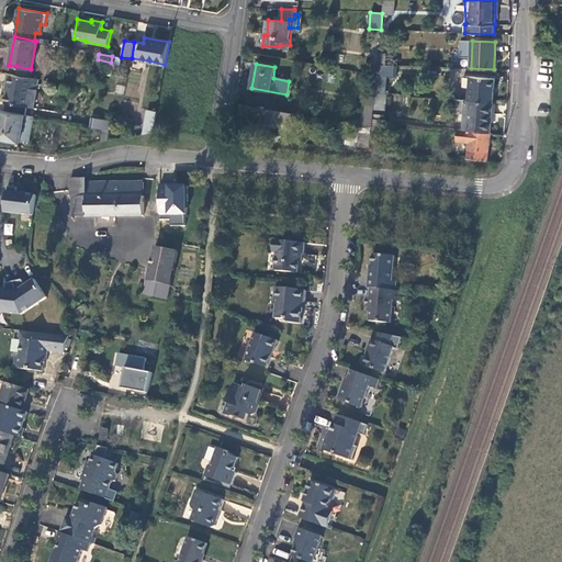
[(394,66),(378,65),(377,76),(393,77),(394,66)]
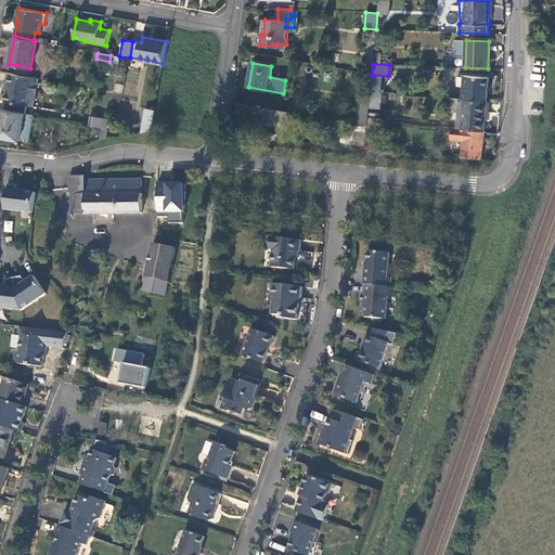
[(30,68),(16,65),(15,74),(29,76),(30,68)]
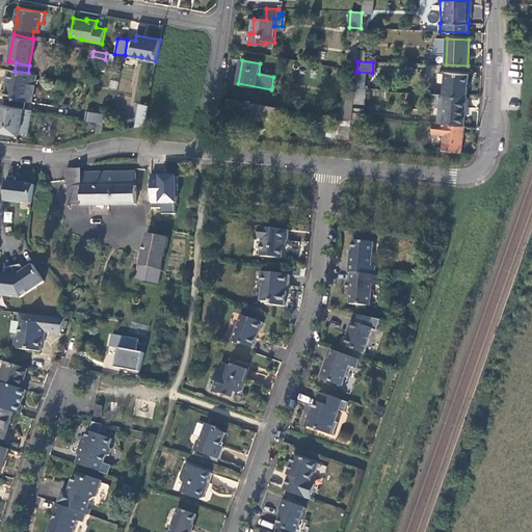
[(15,71),(8,70),(6,79),(8,80),(4,98),(25,101),(29,84),(35,85),(37,75),(28,73),(15,71)]
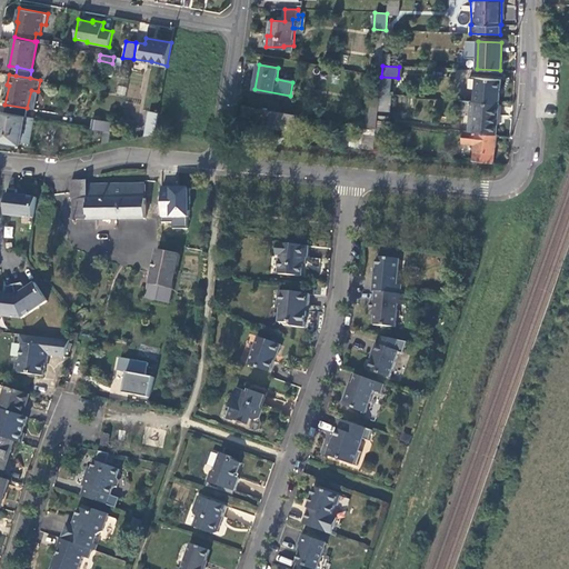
[(476,91),(476,102),(499,105),(500,80),(469,79),(468,91),(476,91)]
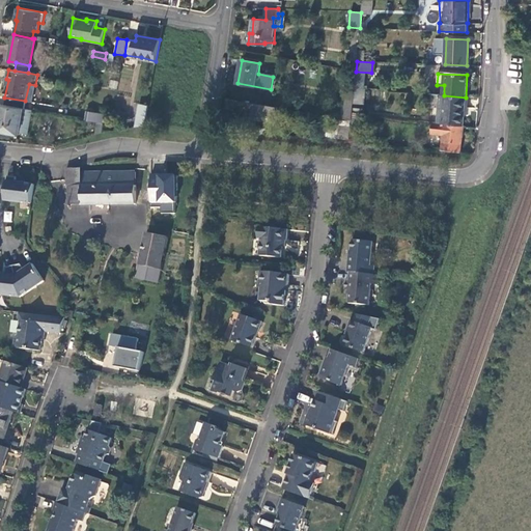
[(466,98),(444,95),(442,123),(464,127),(466,98)]
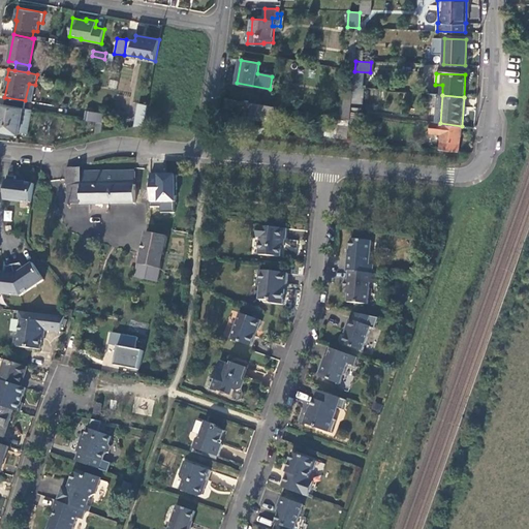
[(350,118),(352,98),(342,97),(340,116),(350,118)]
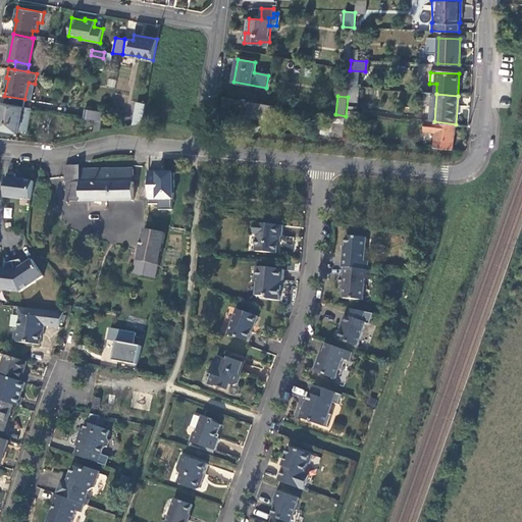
[(240,115),(254,117),(255,114),(271,116),(273,105),(223,97),(222,106),(241,109),(240,115)]
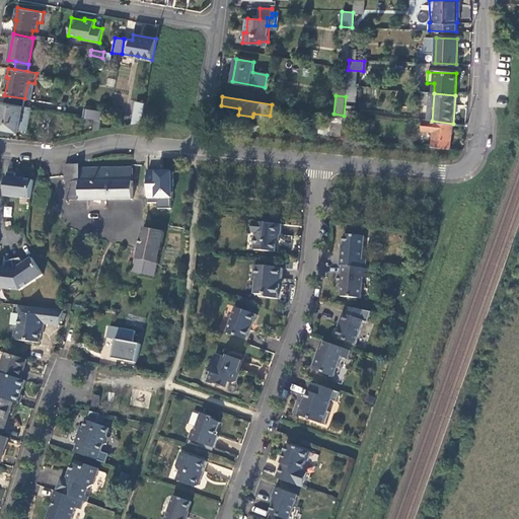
[(23,105),(1,101),(0,105),(0,128),(18,131),(23,105)]
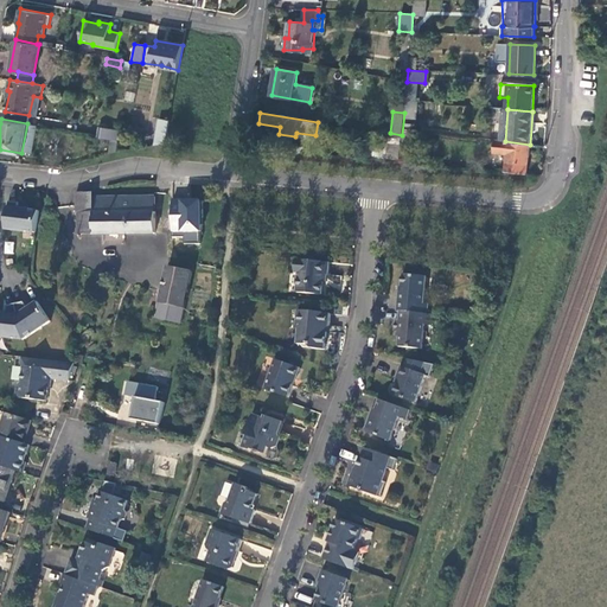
[(168,121),(159,120),(153,145),(164,144),(168,121)]
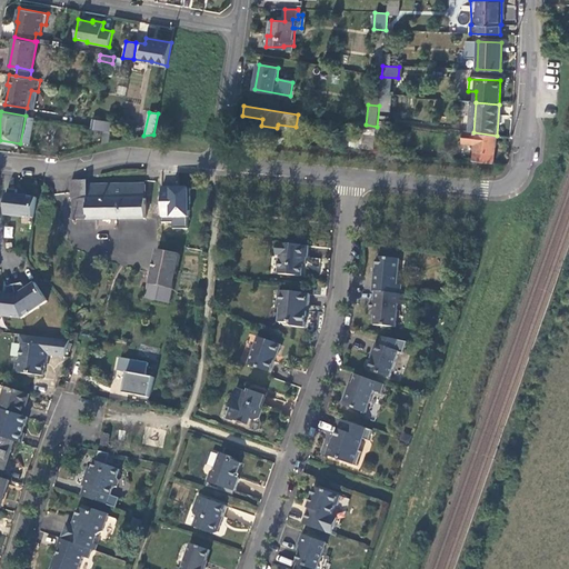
[(386,128),(377,127),(375,152),(383,153),(386,128)]
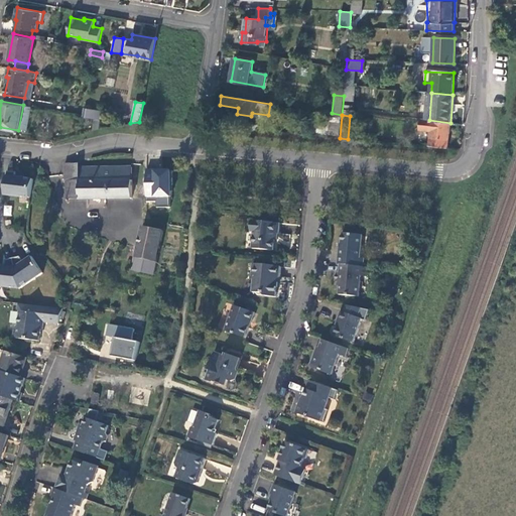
[(425,119),(420,119),(419,130),(430,131),(428,147),(447,148),(450,123),(429,120),(425,119)]
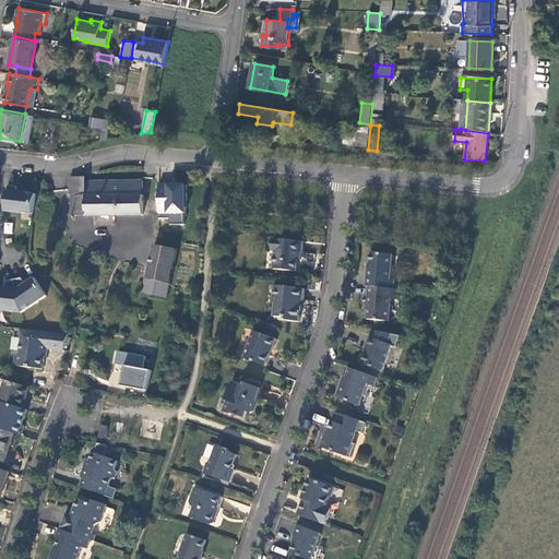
[(85,214),(85,215),(142,214),(142,180),(86,181),(86,177),(70,177),(70,197),(72,197),(72,215),(85,214)]
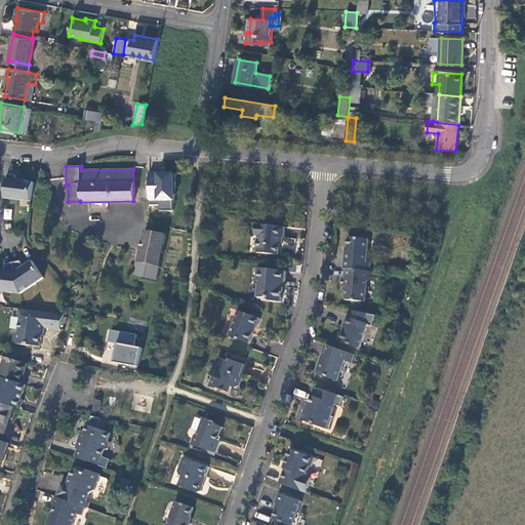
[(172,209),(173,171),(147,170),(145,200),(158,200),(158,209),(172,209)]
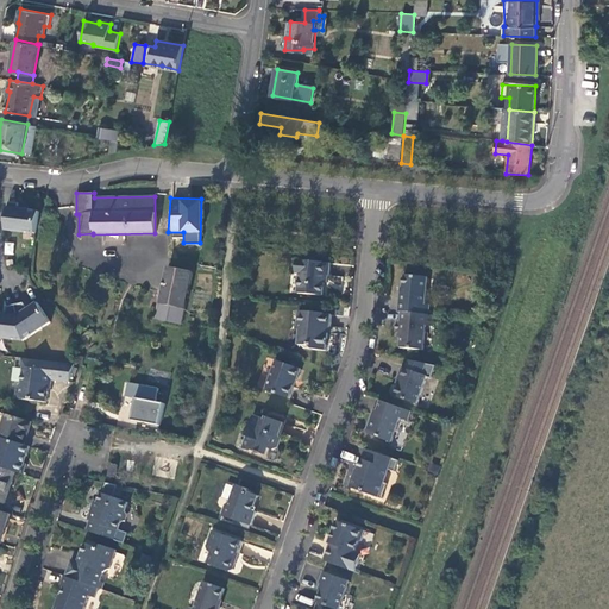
[(18,203),(8,202),(5,231),(35,234),(38,212),(17,209),(18,203)]
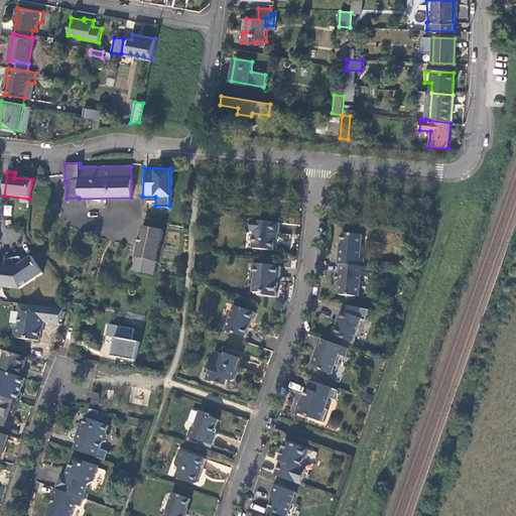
[(0,236),(16,238),(17,227),(7,226),(7,222),(0,221),(0,236)]
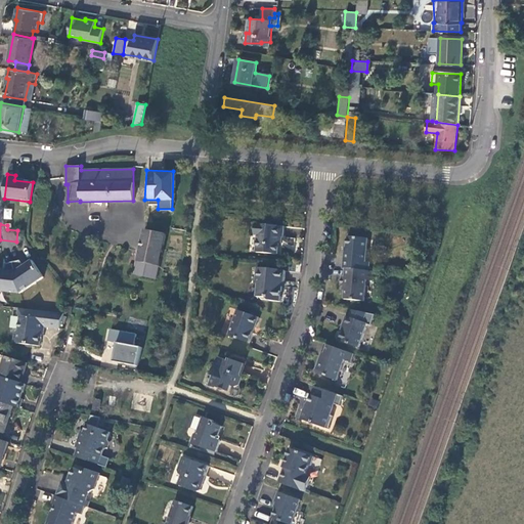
[(285,226),(257,224),(256,236),(259,236),(258,252),(278,254),(279,246),(280,238),(284,239),(285,226)]
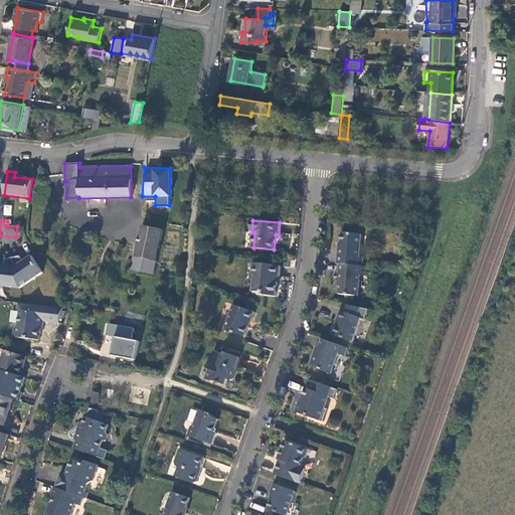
[(162,229),(142,226),(138,245),(129,243),(126,259),(126,260),(135,262),(133,270),(154,274),(162,229)]
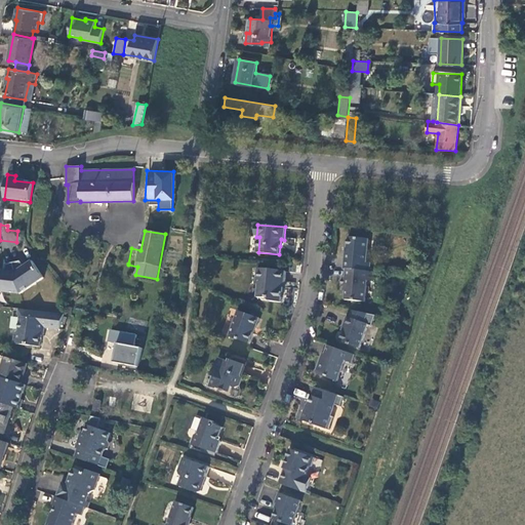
[(344,259),(342,269),(346,270),(368,272),(370,263),(365,263),(368,239),(348,238),(346,253),(345,253),(344,259)]
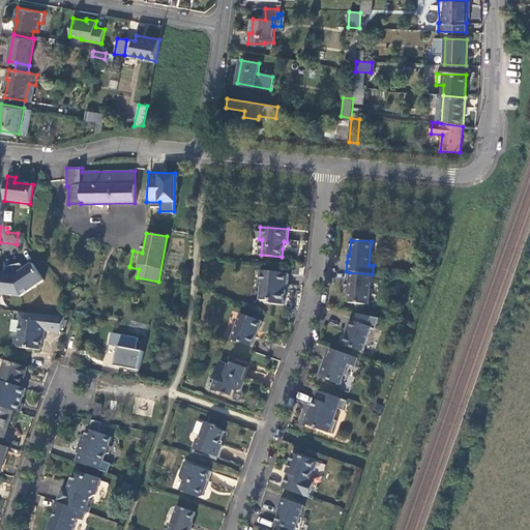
[(20,263),(12,265),(20,296),(43,280),(32,263),(24,269),(20,263)]
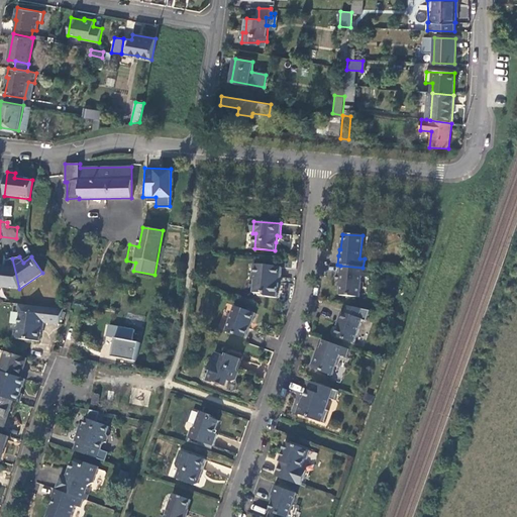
[(0,266),(0,286),(19,289),(12,259),(6,261),(5,267),(0,266)]
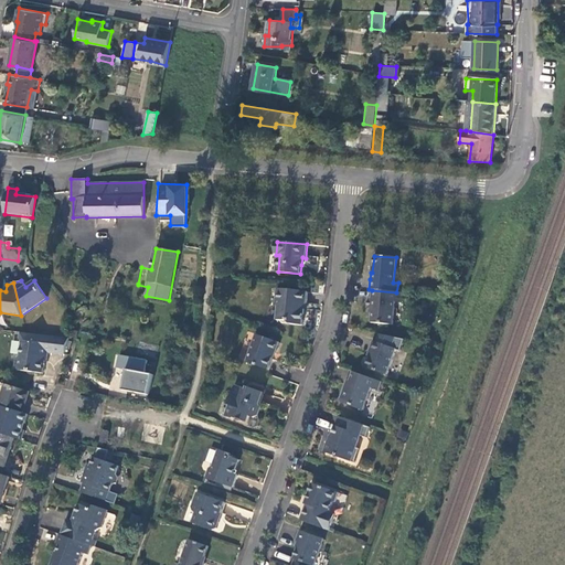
[(308,291),(287,289),(277,289),(276,298),(276,304),(278,307),(277,321),(289,322),(291,324),(302,326),(305,305),(305,304),(306,304),(308,291)]
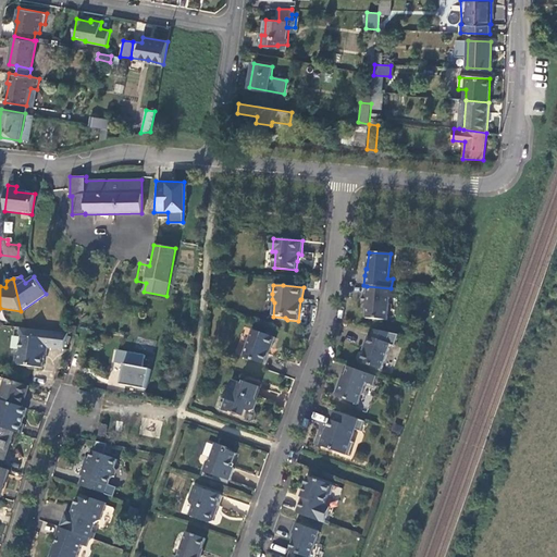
[(391,288),(367,286),(366,296),(362,295),(362,298),(361,305),(366,306),(364,319),(386,321),(388,297),(395,298),(396,288),(391,288)]
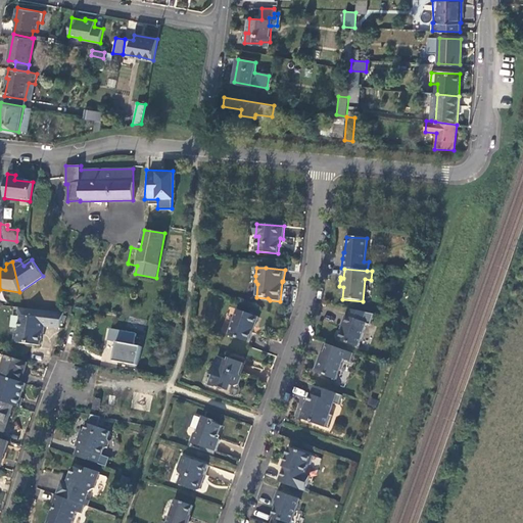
[(44,325),(60,327),(64,313),(28,308),(27,316),(21,316),(19,329),(16,330),(15,340),(17,343),(36,344),(40,344),(42,329),(43,330),(44,325)]
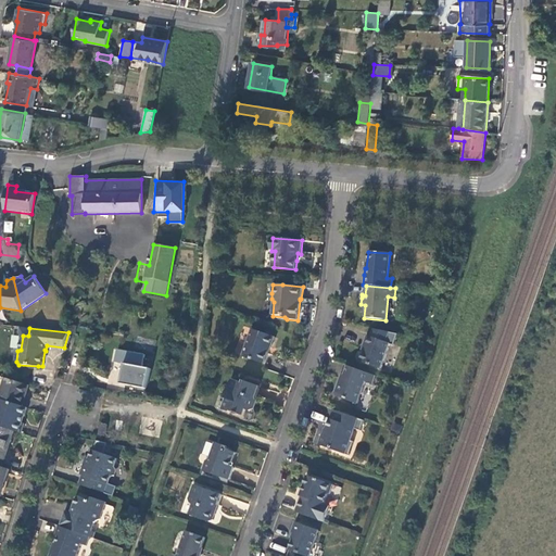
[(276,338),(252,329),(242,355),(264,364),(268,353),(270,348),(272,348),(276,338)]
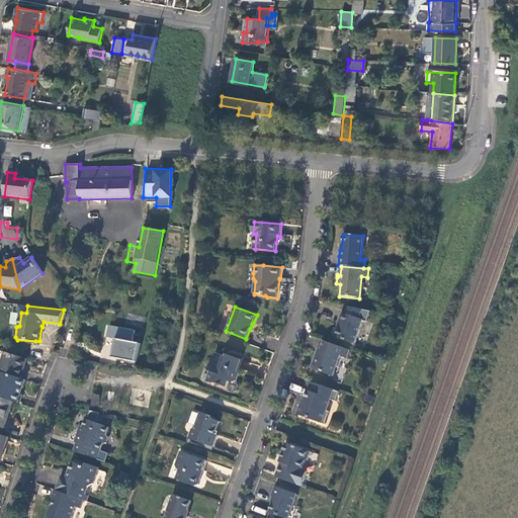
[(355,344),(363,320),(345,314),(341,314),(340,317),(339,321),(341,322),(336,335),(338,338),(355,344)]
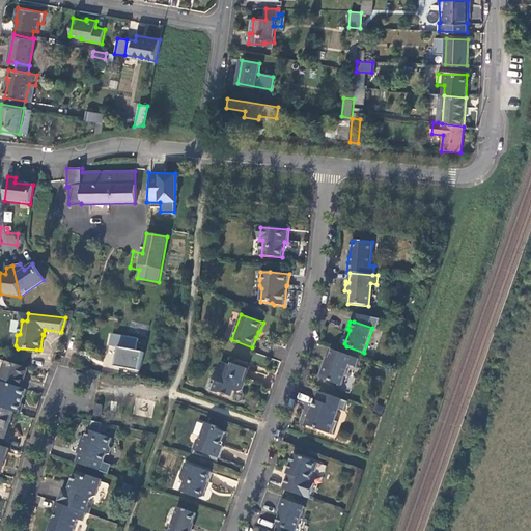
[(116,366),(140,371),(144,353),(137,351),(139,339),(113,334),(110,346),(119,348),(117,357),(116,366)]
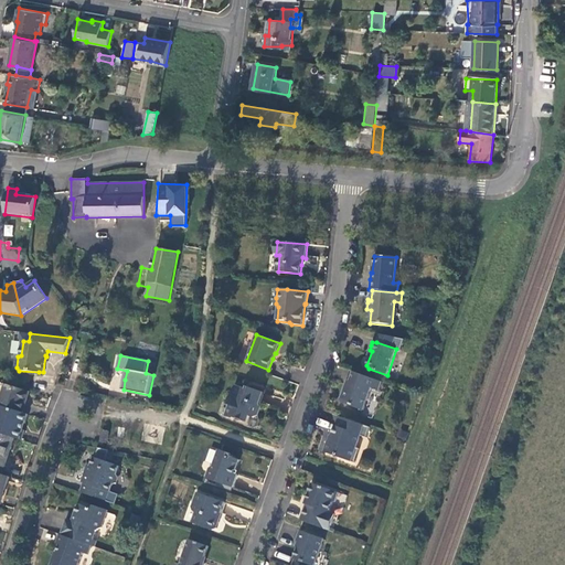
[(380,382),(352,372),(345,388),(343,387),(342,391),(339,400),(341,403),(362,411),(371,388),(376,391),(380,382)]
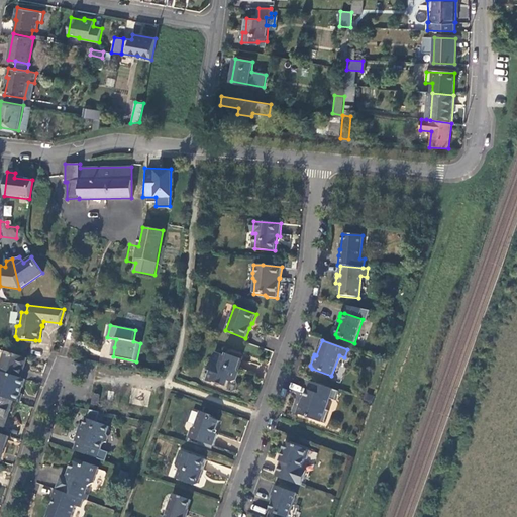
[(27,357),(6,350),(0,370),(0,371),(21,378),(24,367),(27,357)]
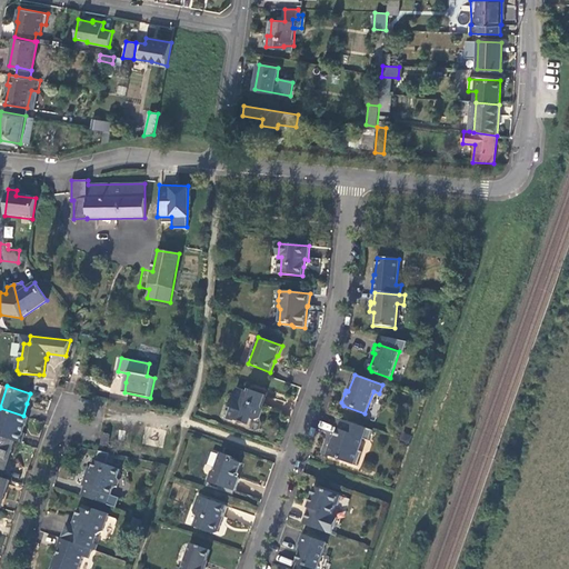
[(249,392),(237,388),(230,407),(231,408),(228,418),(236,421),(237,420),(241,422),(241,423),(245,425),(246,423),(250,425),(252,419),(256,420),(260,418),(261,415),(263,410),(261,406),(265,395),(250,389),(249,392)]
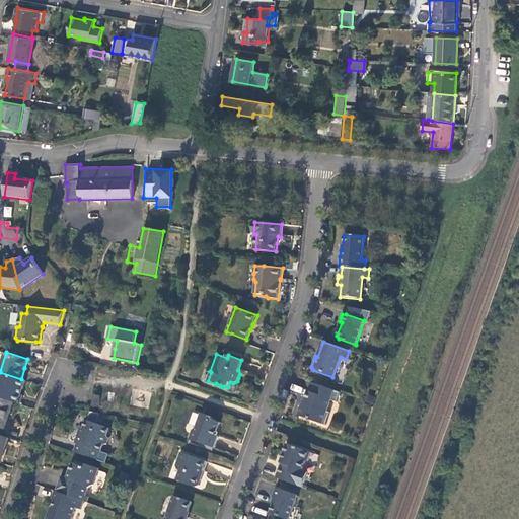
[(0,398),(13,402),(19,404),(22,395),(21,395),(23,387),(26,380),(21,379),(0,372),(0,398)]
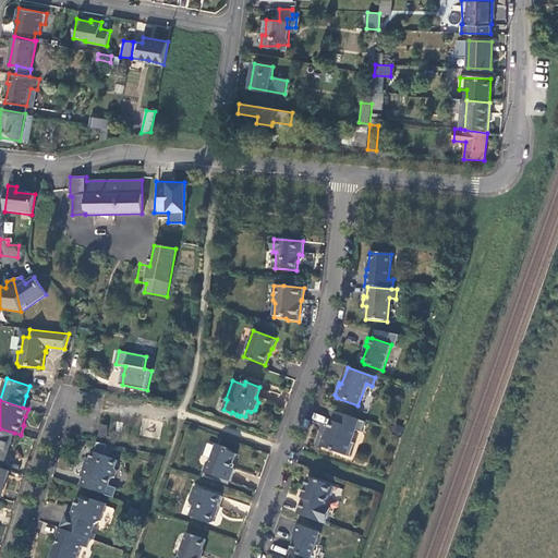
[(361,421),(336,411),(332,420),(330,420),(328,427),(326,434),(324,433),(320,444),(331,448),(332,450),(344,456),(354,429),(358,431),(361,421)]
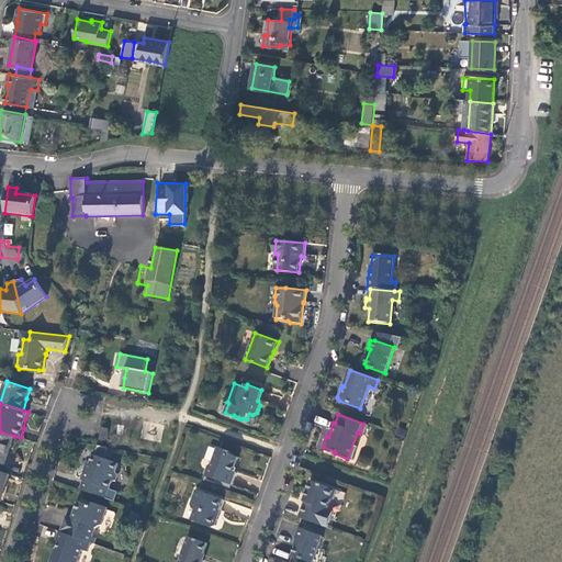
[(109,430),(102,428),(100,440),(105,441),(109,430)]
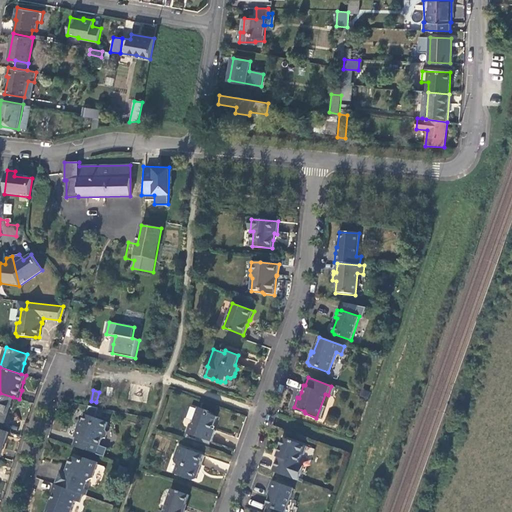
[(13,397),(0,393),(0,421),(5,423),(9,409),(13,397)]
